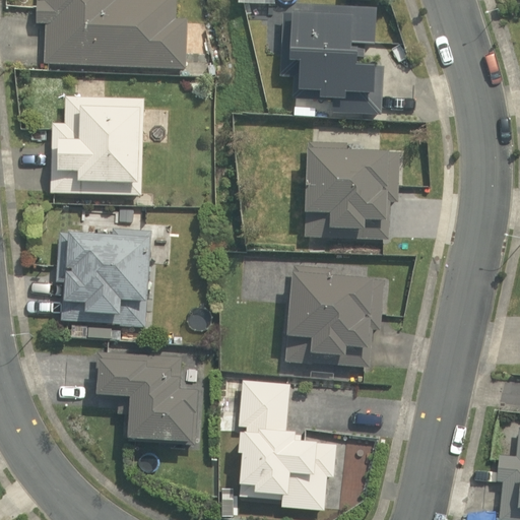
[(45,26),(45,63),(184,69),(187,19),(176,18),(177,0),(41,0),(41,1),(37,1),(35,25),(45,26)]
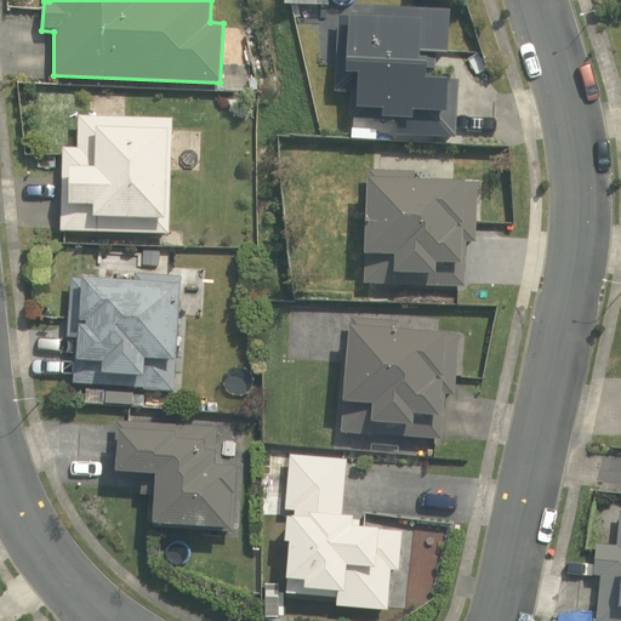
[(446,55),(449,10),(374,6),(372,18),(339,17),(334,93),(351,93),(349,119),(398,123),(397,137),(456,141),(460,83),(436,81),(437,55),(446,55)]
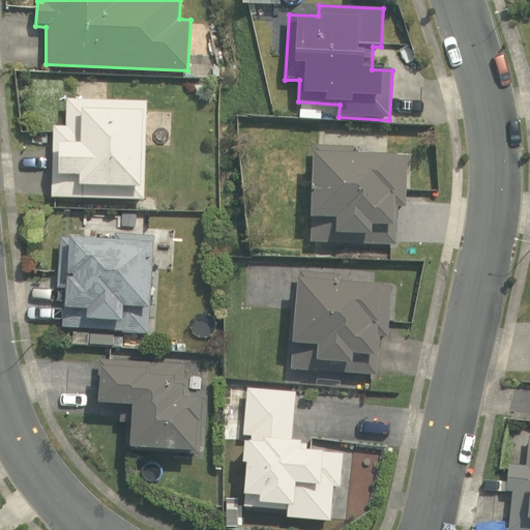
[(54,126),(51,198),(144,200),(147,101),(66,99),(64,127),(54,126)]
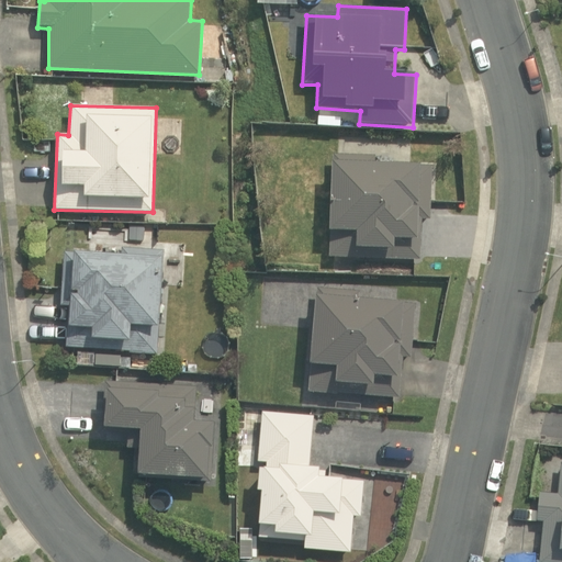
[(375,155),(334,154),(328,258),(419,260),(422,218),(429,218),(430,167),(375,165),(375,155)]
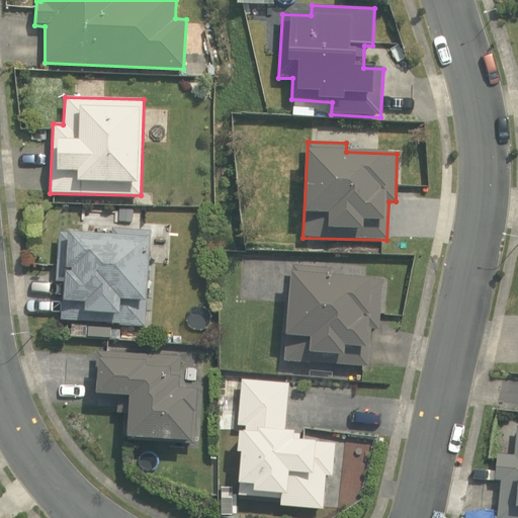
[(63,283),(61,321),(118,323),(118,326),(145,327),(151,231),(112,228),(111,236),(58,233),(56,283),(63,283)]
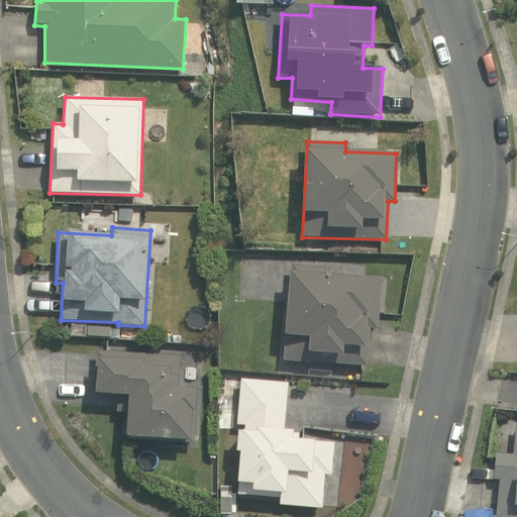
[(307,250),(322,250),(322,239),(307,239),(307,250)]
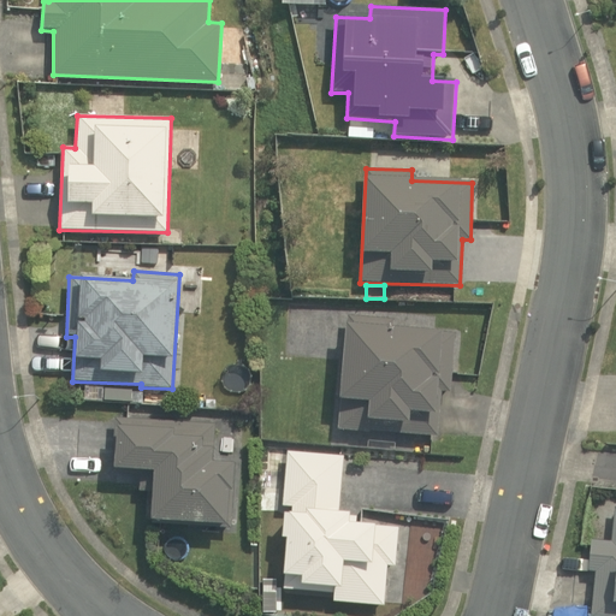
[(337,427),(437,434),(442,391),(450,391),(457,333),(394,327),(395,319),(347,313),(337,427)]
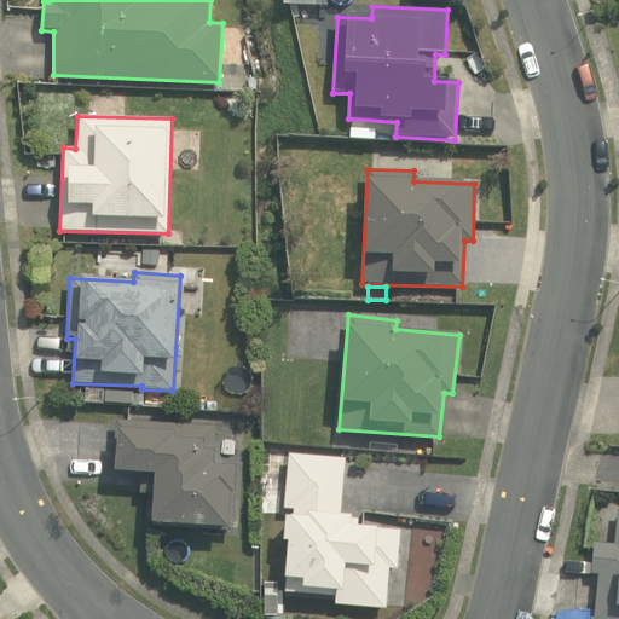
[(152,522),(229,527),(231,492),(235,493),(237,466),(213,466),(217,426),(115,418),(111,474),(140,476),(139,493),(155,493),(152,522)]
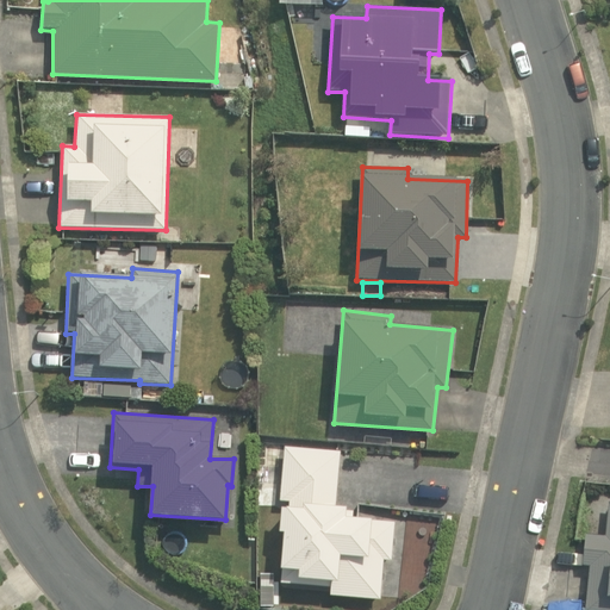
[(341,450),(284,446),(279,500),(287,502),(287,506),(279,505),(275,531),(284,533),(280,582),(330,585),(330,596),(379,598),(385,560),(392,560),(394,521),(354,517),(354,509),(336,508),(341,450)]
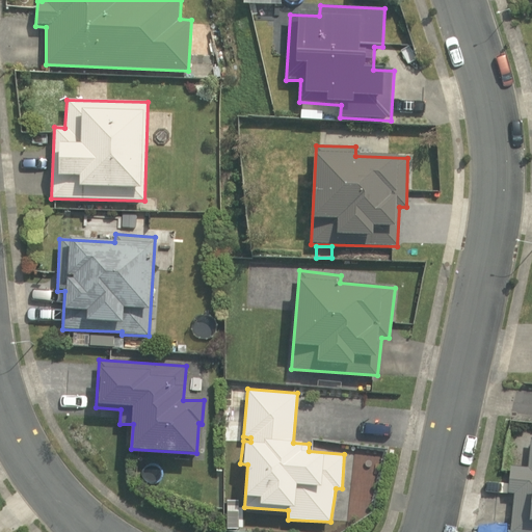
[(514,495),(511,531),(531,531),(531,437),(530,437),(528,467),(508,464),(506,494),(514,495)]
